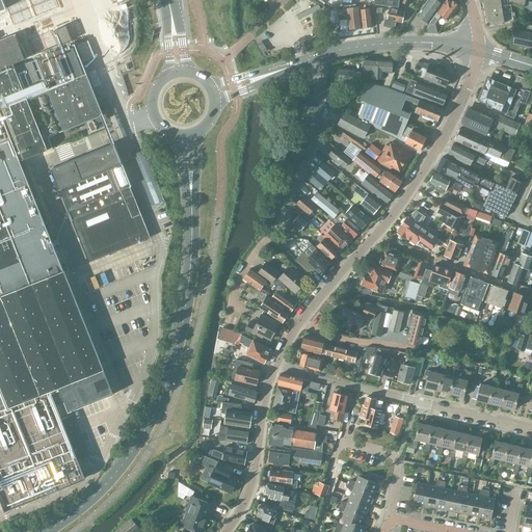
[(0,0),(0,497),(5,510),(83,477),(87,454),(74,415),(67,418),(62,405),(56,405),(55,400),(63,397),(59,387),(60,387),(70,411),(114,396),(20,159),(49,150),(31,103),(51,94),(67,128),(98,116),(101,123),(106,120),(108,115),(107,114),(102,115),(75,44),(37,57),(50,87),(29,96),(16,60),(25,57),(16,34),(0,41),(0,12),(6,10),(2,0),(0,0)]
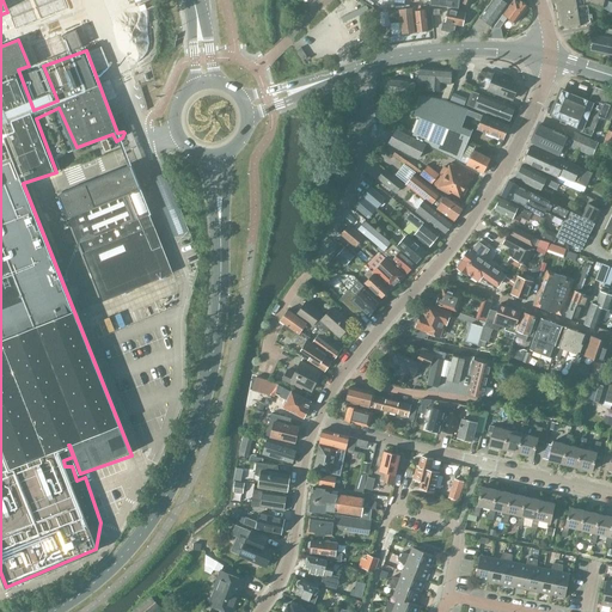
[(491,0),(481,18),(491,26),(493,26),(495,28),(510,5),(502,0),(491,0)]
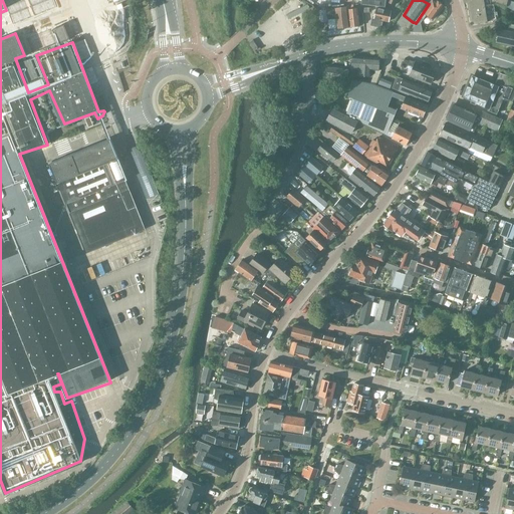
[(415,24),(410,31),(422,32),(420,24),(427,14),(433,19),(443,5),(442,4),(442,2),(438,0),(437,0),(436,1),(433,0),(432,0),(429,4),(416,23),(415,24)]
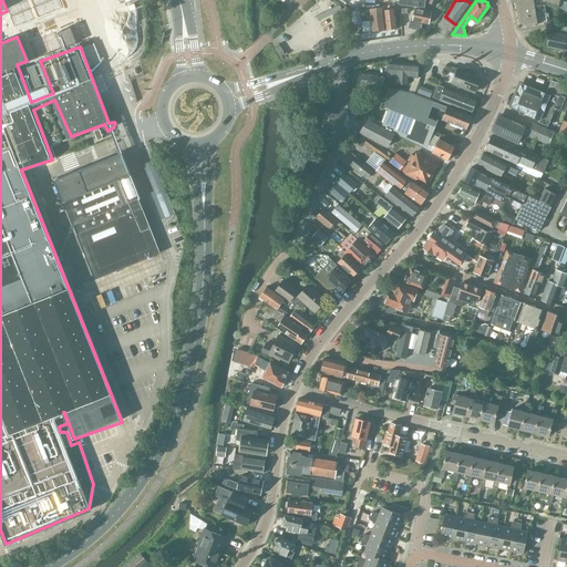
[(540,6),(539,0),(514,0),(519,28),(547,23),(545,6),(540,6)]
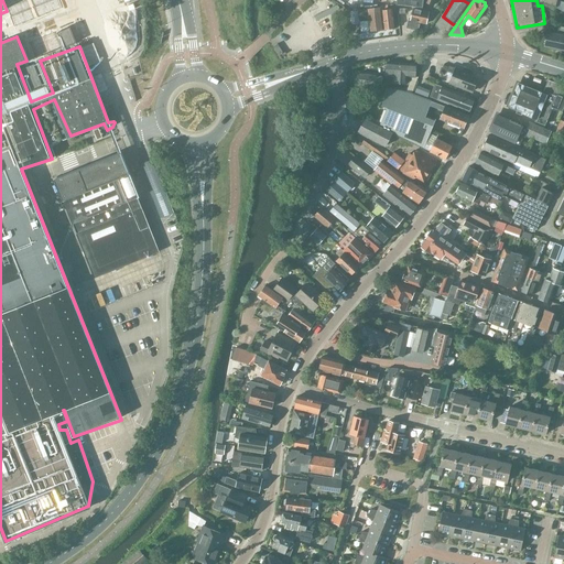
[(538,0),(539,3),(545,6),(543,13),(553,15),(556,0),(538,0)]
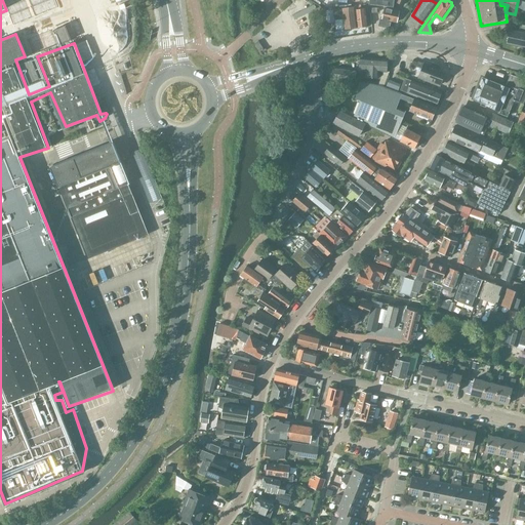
[(334,16),(342,15),(344,29),(367,27),(365,9),(356,10),(355,7),(342,8),(341,9),(333,10),(334,16)]
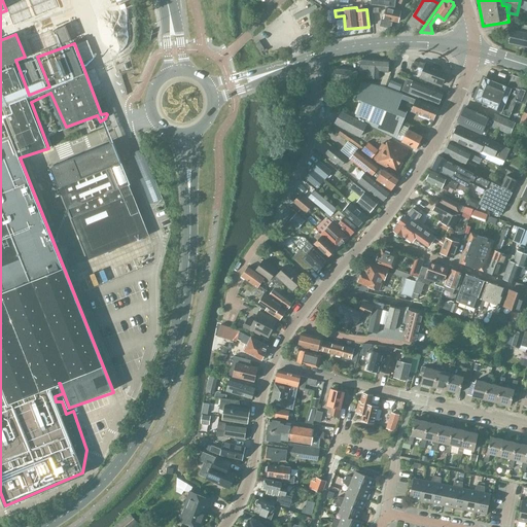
[(401,19),(402,13),(400,13),(400,12),(386,8),(384,19),(381,19),(380,27),(391,29),(392,22),(398,24),(399,18),(401,19)]
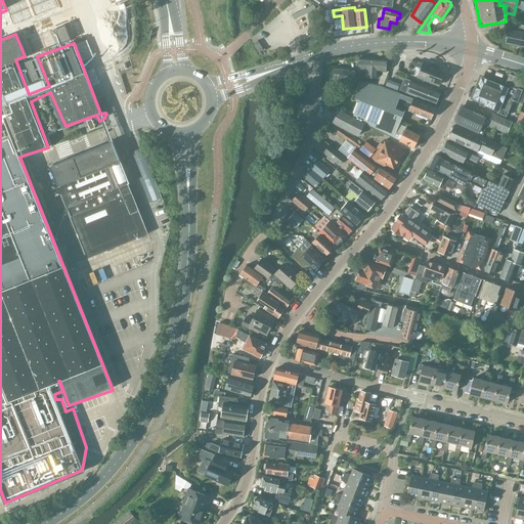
[(523,26),(517,25),(516,32),(508,30),(505,43),(523,46),(523,26)]
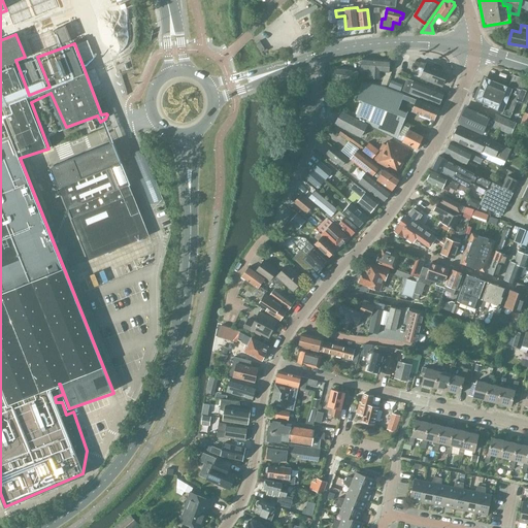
[(60,45),(71,40),(72,40),(66,26),(54,31),(60,45)]
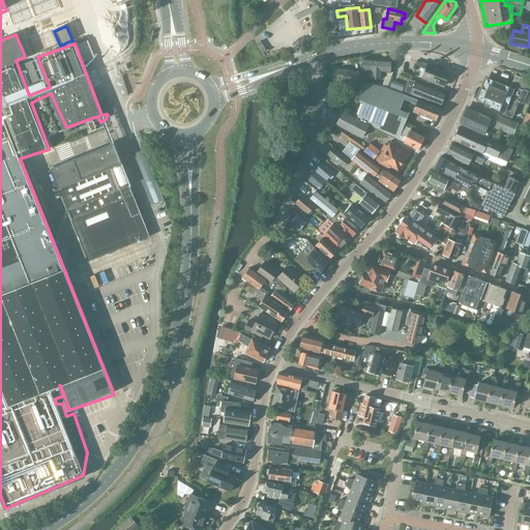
[(383,80),(383,71),(390,72),(391,61),(364,59),(362,70),(371,70),(370,79),(383,80)]
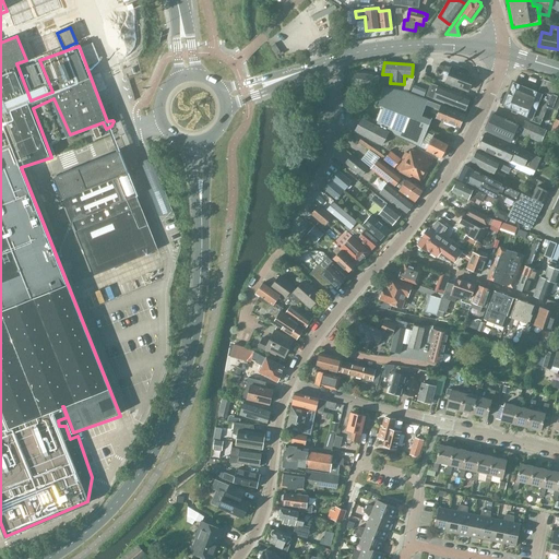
[(447,83),(468,92),(474,79),(466,75),(466,73),(465,71),(460,69),(459,71),(445,66),(443,71),(450,73),(447,83)]
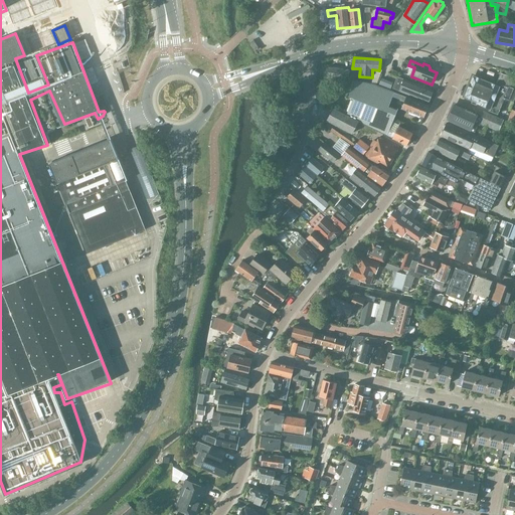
[(347,80),(349,70),(329,67),(327,77),(339,79),(347,80)]
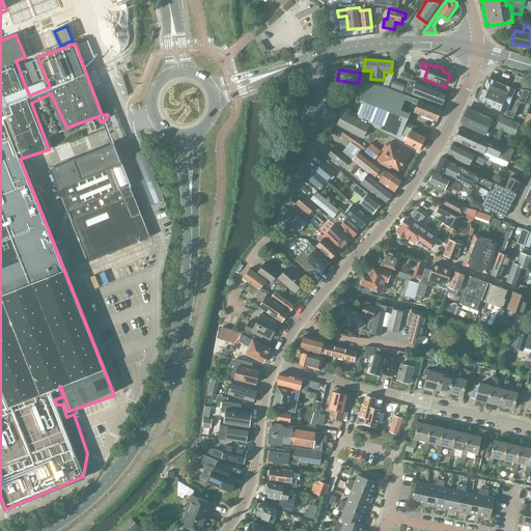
[(530,91),(529,90),(530,86),(530,81),(516,76),(511,88),(488,79),(479,100),(492,105),(491,107),(496,109),(497,107),(502,109),(505,101),(509,103),(504,114),(512,118),(520,102),(529,106),(530,101),(530,91)]
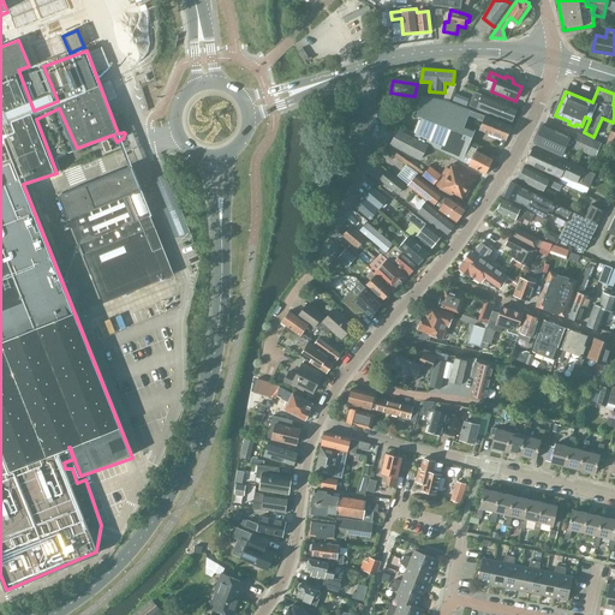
[(512,123),(518,108),(475,93),(470,106),(512,123)]
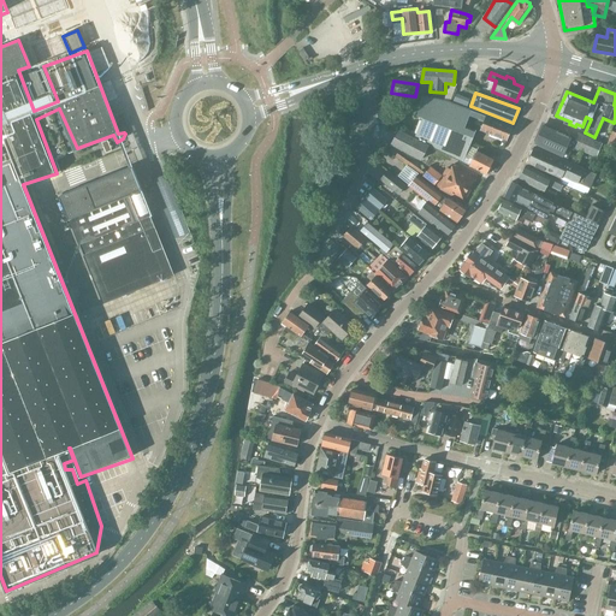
[(511,126),(467,110),(460,106),(448,101),(432,99),(433,98),(422,96),(418,116),(424,118),(415,137),(463,161),(472,141),(480,119),(485,120),(481,130),(507,140),(511,126)]
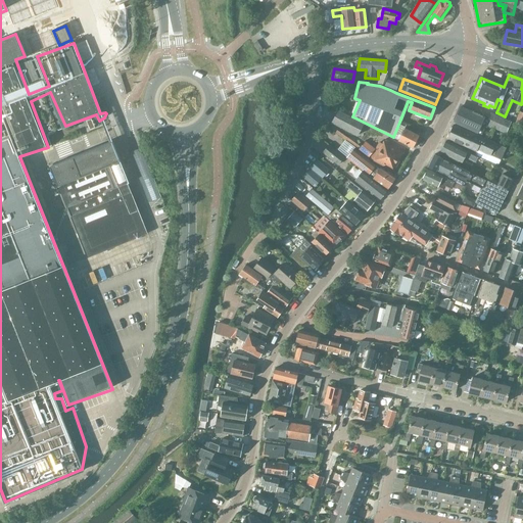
[(487,122),(483,120),(484,117),(462,106),(458,114),(459,115),(456,123),(482,135),(486,125),(505,134),(510,122),(491,113),(487,122)]
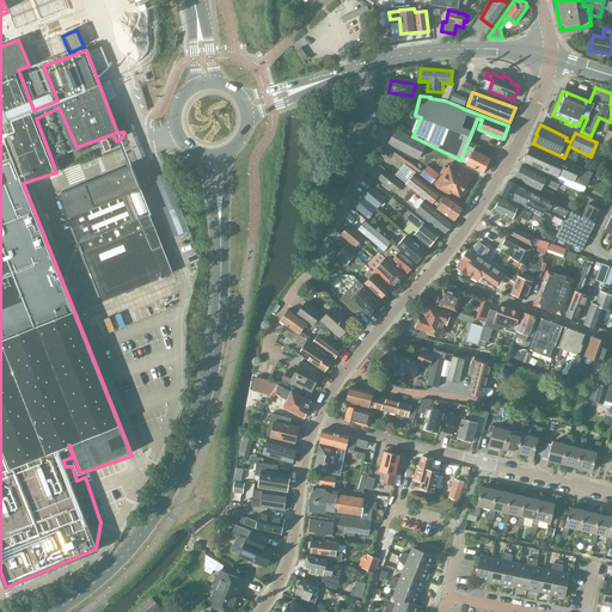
[(418,160),(427,145),(396,129),(389,144),(418,160)]
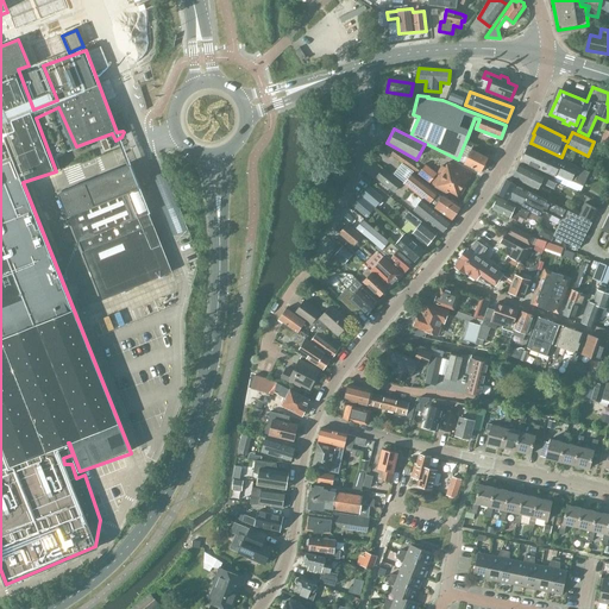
[(589,173),(529,145),(525,155),(523,155),(520,161),(554,176),(556,175),(582,187),(589,173)]
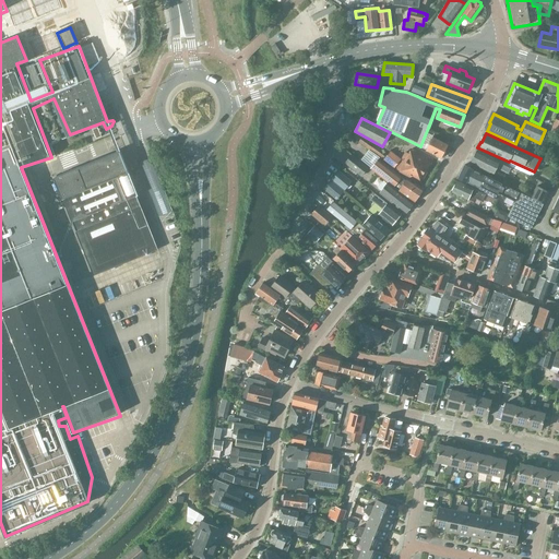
[(442,158),(449,145),(432,138),(426,151),(442,158)]
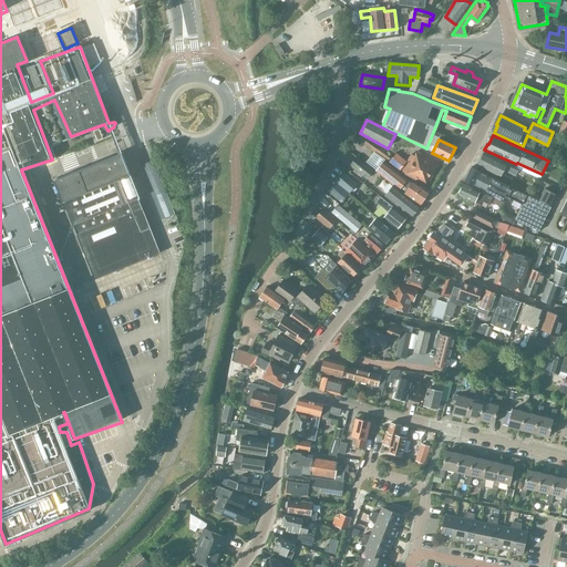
[(440,163),(418,152),(414,158),(411,157),(402,173),(428,186),(440,163)]
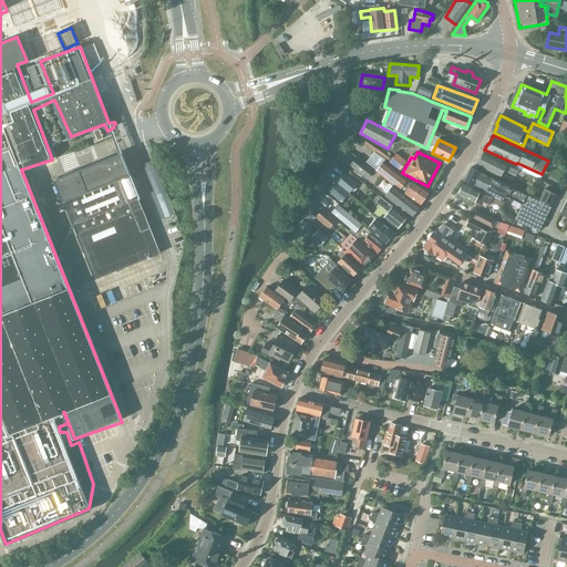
[(518,169),(484,153),(478,165),(501,177),(504,169),(516,175),(518,169)]
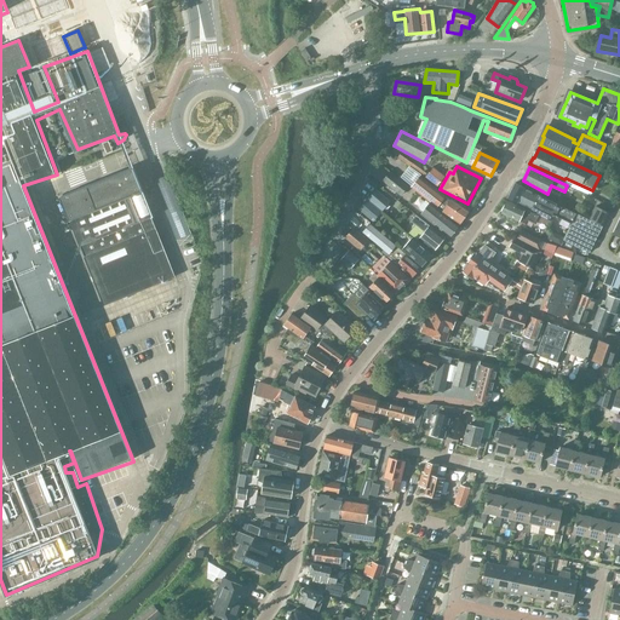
[(103,305),(174,277),(151,217),(153,217),(133,168),(59,199),(103,305)]
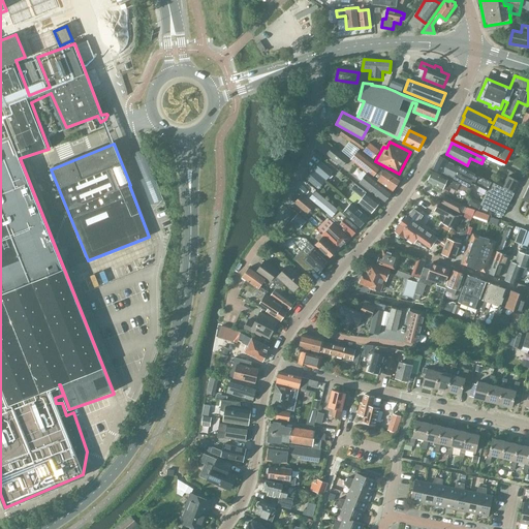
[(373,159),(379,152),(370,144),(363,152),(373,159)]
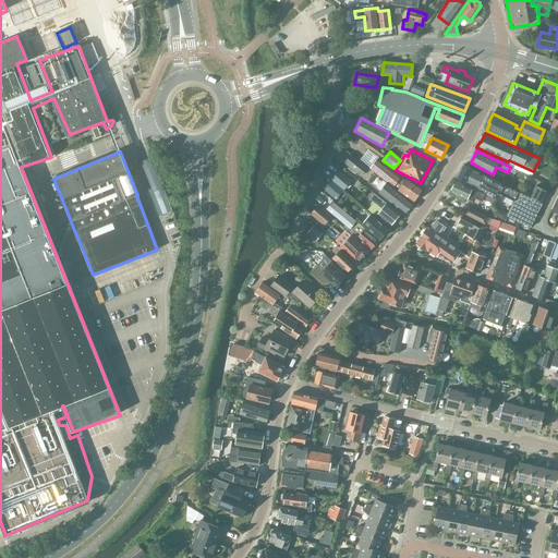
[(361,176),(367,168),(351,155),(344,164),(361,176)]
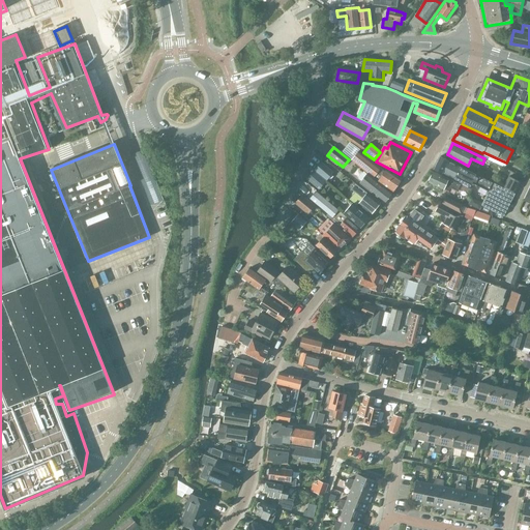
[(144,151),(133,155),(152,205),(164,201),(148,163),(144,151)]
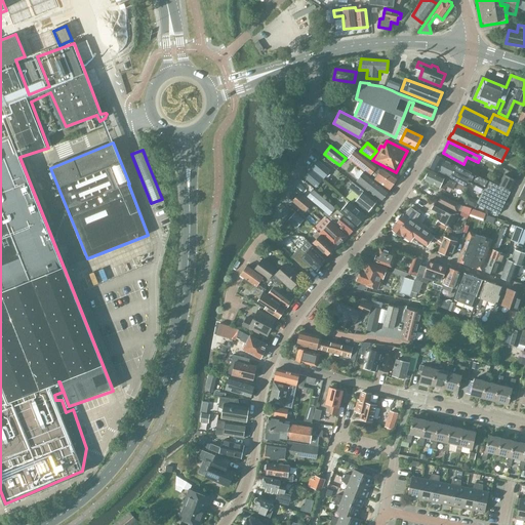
[(381,170),(356,150),(349,159),(374,179),(390,190),(398,177),(391,171),(390,173),(382,168),(381,170)]
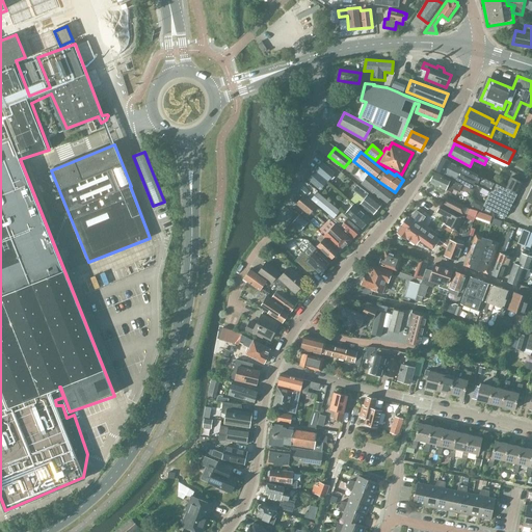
[(517,194),(442,157),(436,169),(456,180),(457,178),(473,186),(474,184),(485,189),(493,189),(484,206),(506,217),(517,194)]
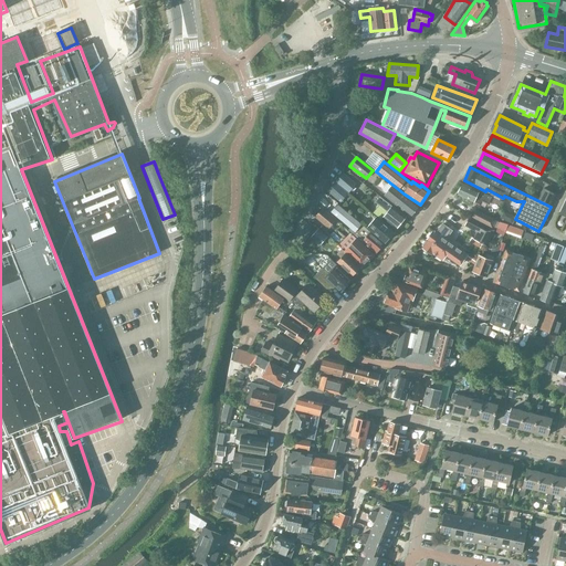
[(349,192),(356,185),(343,174),(336,181),(349,192)]
